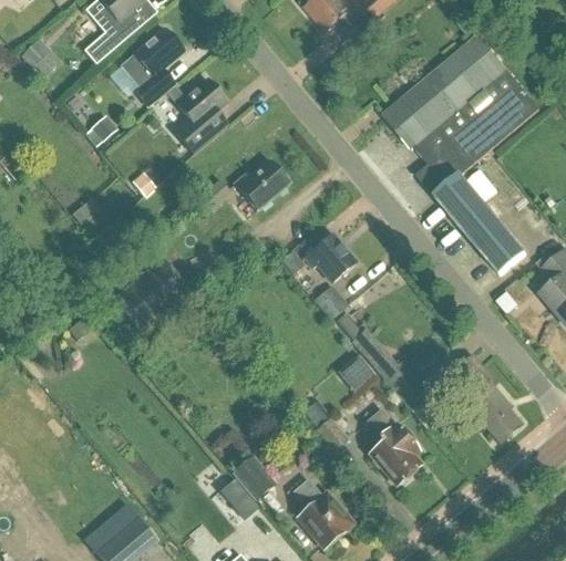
[(84,50),(96,64),(141,27),(129,13),(143,0),(99,0),(89,9),(107,31),(84,50)]
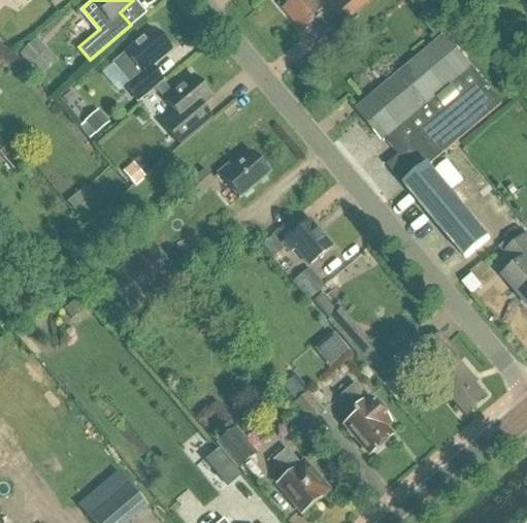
[(289,0),(284,4),(304,28),(328,8),(321,0),(289,0)]
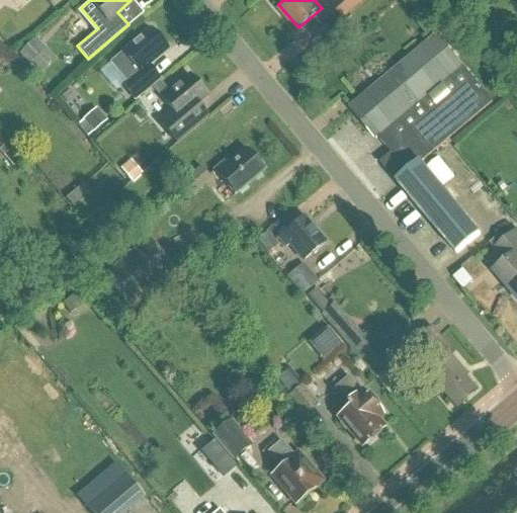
[(336,0),(333,3),(344,15),(361,0),(336,0)]
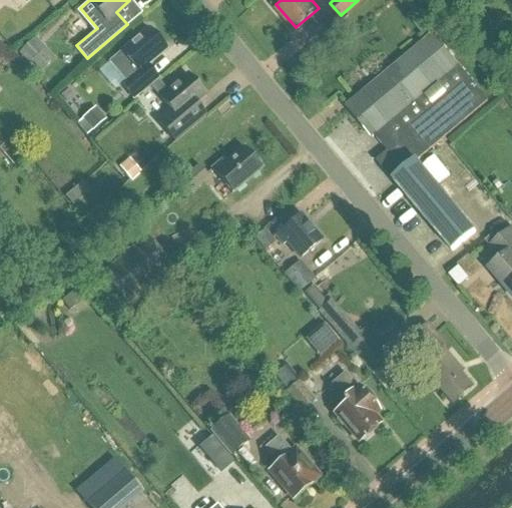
[(121,82),(133,96),(158,75),(147,62),(166,46),(149,26),(109,59),(125,79),(121,82)]
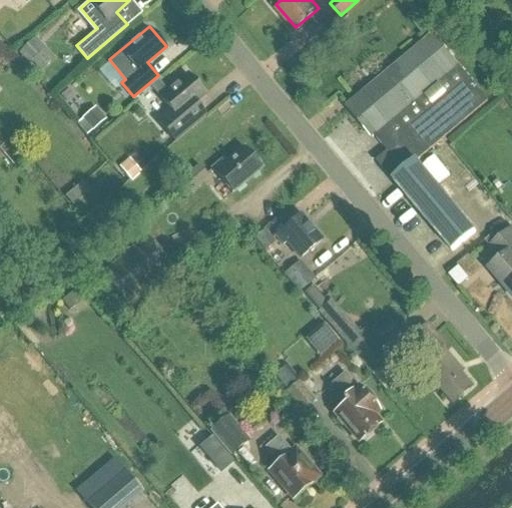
[(53,53),(35,32),(16,49),(25,60),(32,54),(41,63),(53,53)]
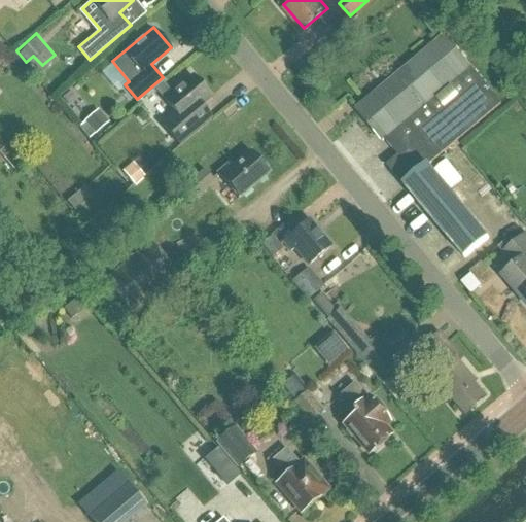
[(388,163),(406,182),(428,163),(502,101),(445,33),(357,106),(384,138),(386,136),(400,153),(388,163)]
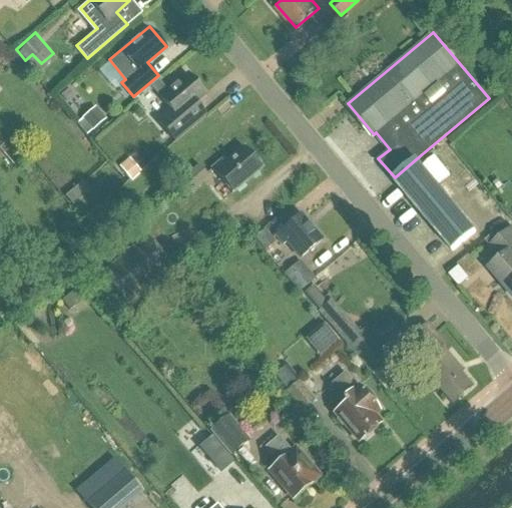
[(158,118),(176,139),(206,113),(195,100),(205,92),(188,72),(160,95),(171,107),(158,118)]
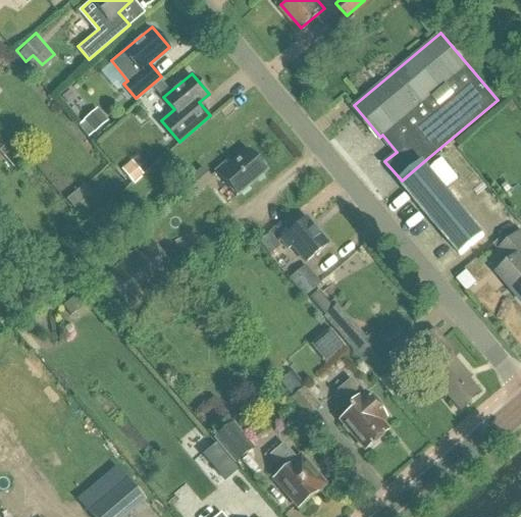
[(84,117),(95,130),(106,120),(95,108),(84,117)]
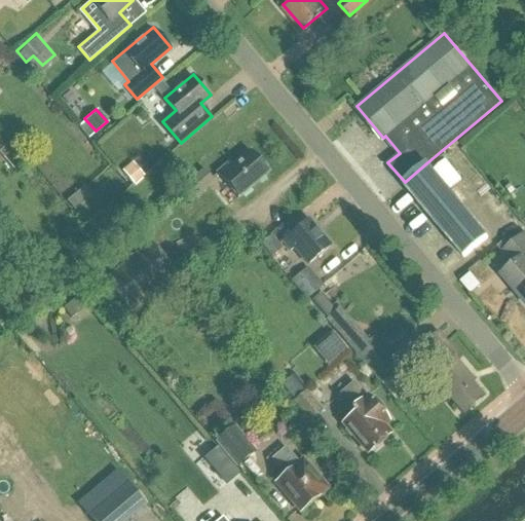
[(229,160),(218,171),(238,195),(269,171),(251,148),(232,163),(229,160)]
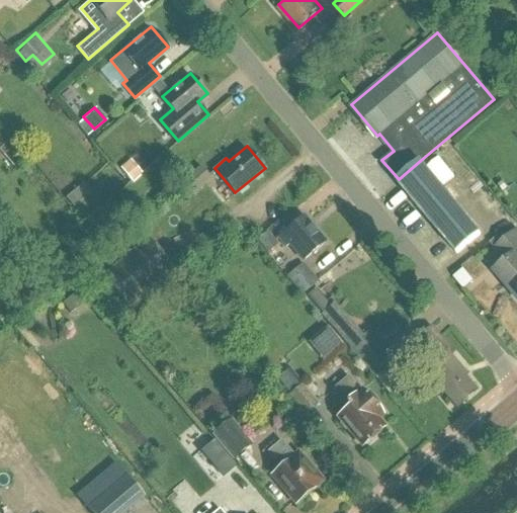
[(141,168),(130,155),(118,164),(130,177),(141,168)]
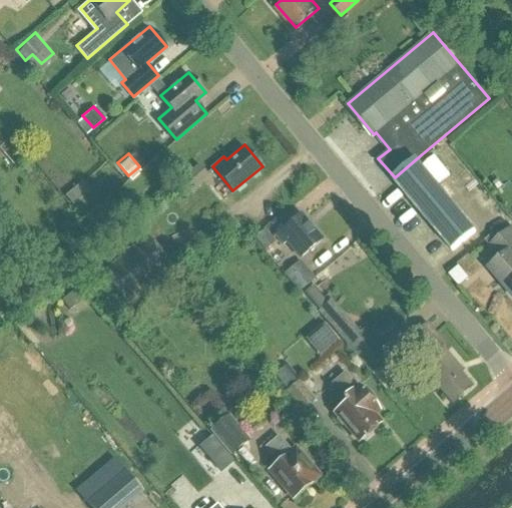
[(395,177),(454,248),(477,229),(446,192),(455,185),(439,165),(430,173),(417,158),(395,177)]
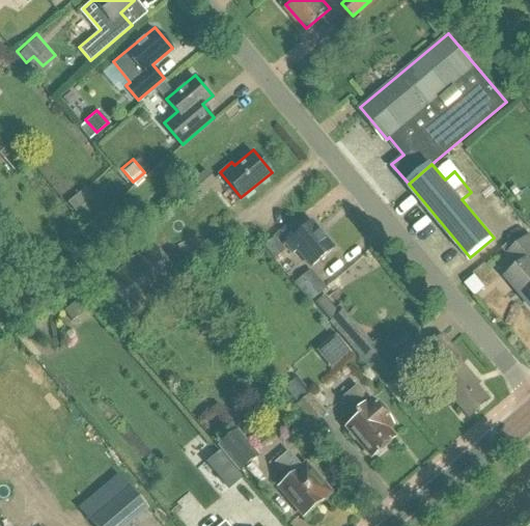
[(85,186),(68,200),(76,209),(92,195),(85,186)]
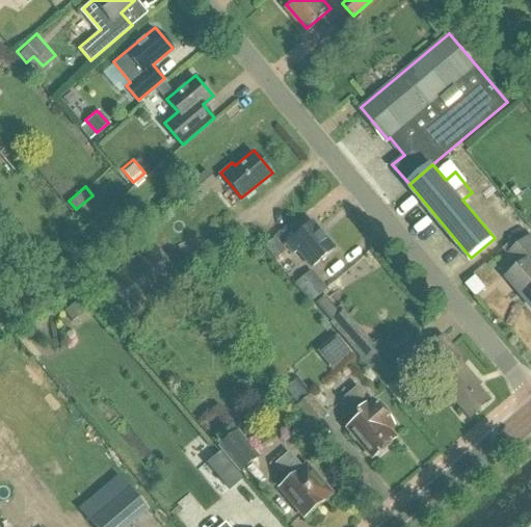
[(294,251),(297,248),(312,265),(335,246),(312,219),(286,241),(294,251)]
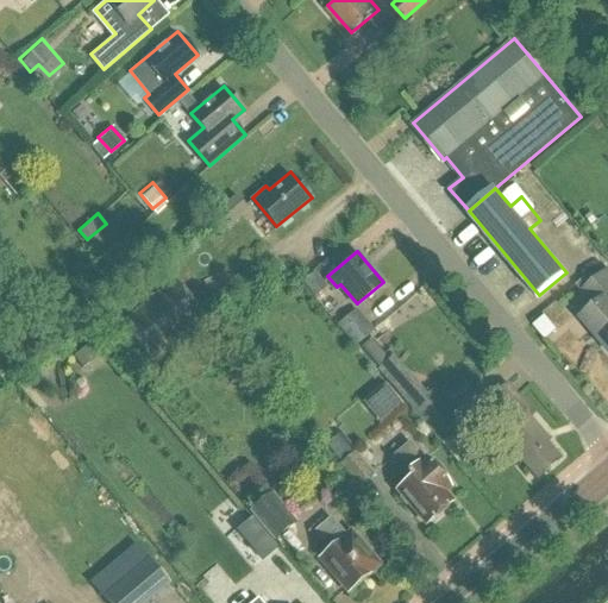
[(583,289),(595,305),(582,316),(607,347),(607,269),(583,289)]
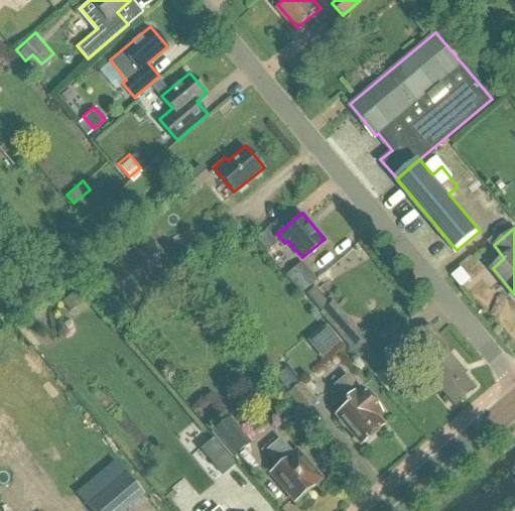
[(322,309),(330,303),(315,285),(306,292),(322,309)]
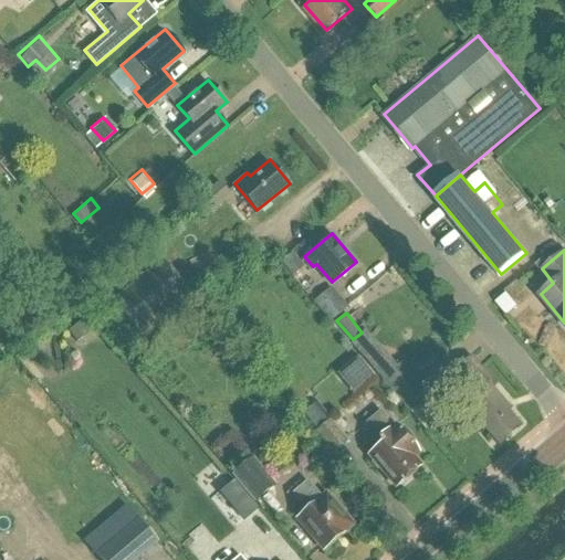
[(79,319),(69,328),(77,339),(89,331),(79,319)]
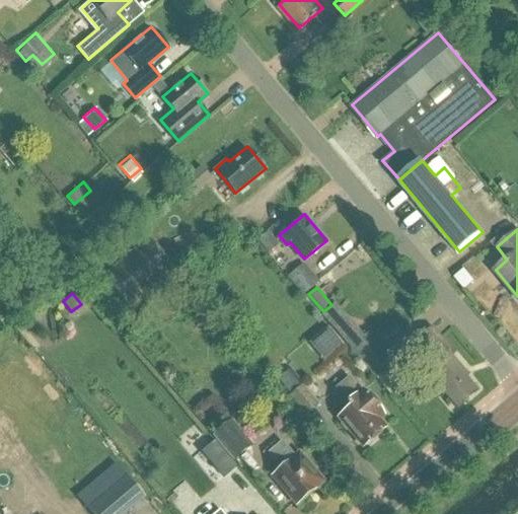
[(322,313),(331,324),(345,312),(336,302),(322,313)]
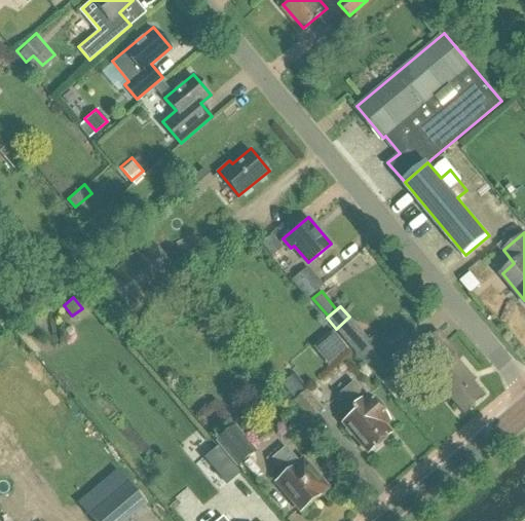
[(327,361),(345,345),(332,330),(313,345),(327,361)]
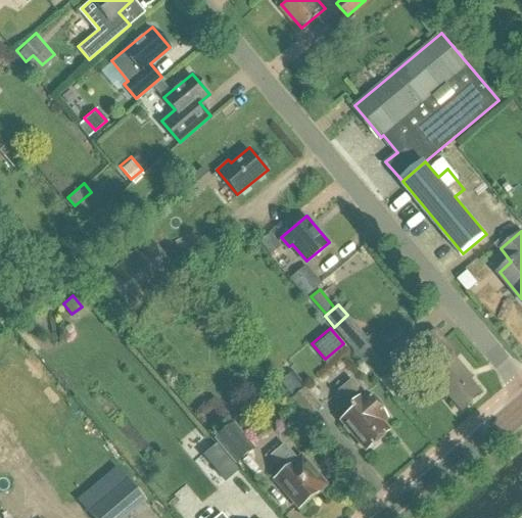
[(453,351),(434,329),(421,340),(439,362),(426,372),(443,393),(445,391),(461,410),(481,391),(470,378),(472,376),(452,352),(453,351)]
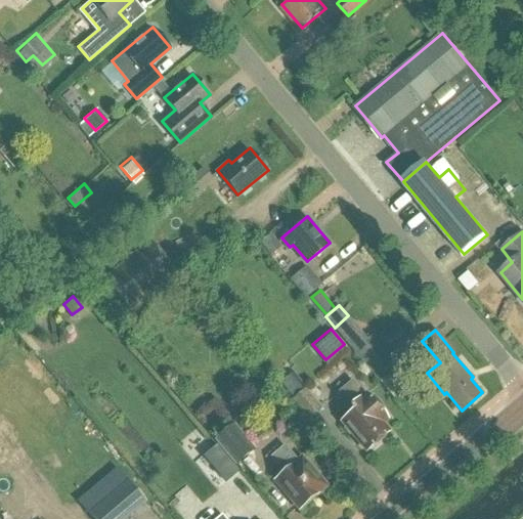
[(398,360),(375,334),(355,350),(380,378),(398,360)]
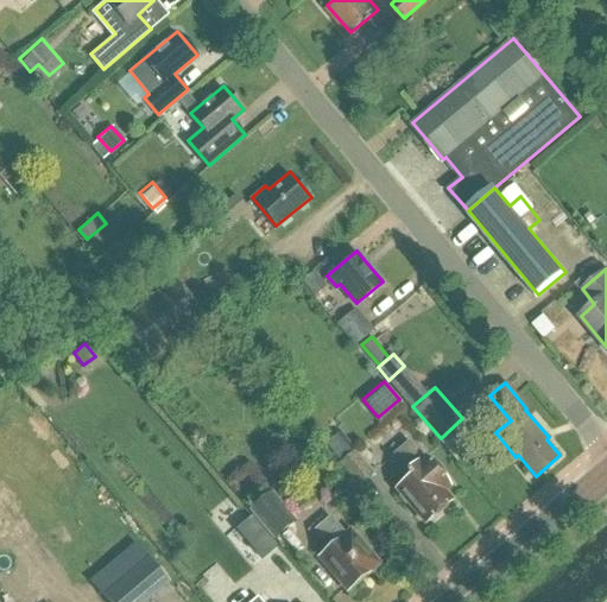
[(399,490),(399,494),(405,502),(410,502),(425,520),(428,518),(432,518),(442,511),(442,506),(451,499),(444,490),(450,486),(424,456),(409,439),(391,455),(410,476),(397,487),(399,490)]
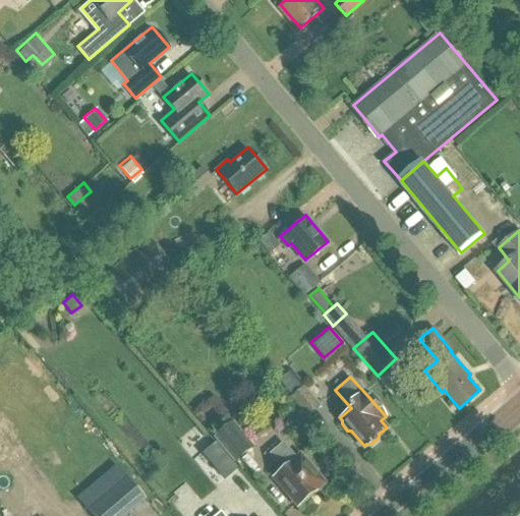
[(303,383),(290,395),(306,413),(319,402),(303,383)]
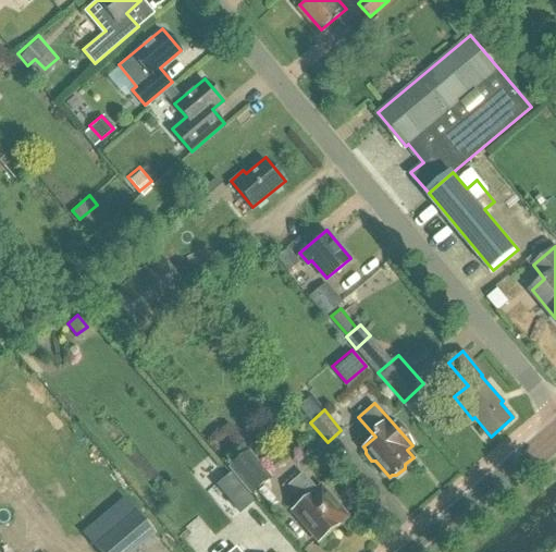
[(247,451),(225,469),(248,497),(270,478),(247,451)]
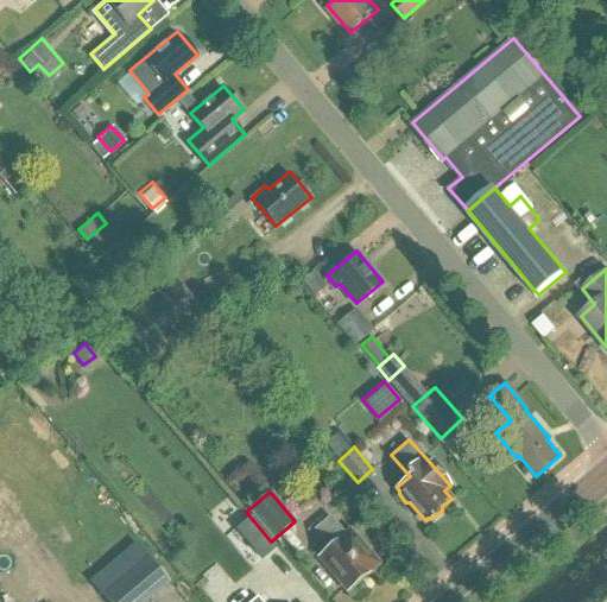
[(330,517),(315,528),(332,547),(322,556),(348,585),(351,583),(355,584),(364,577),(364,572),(367,570),(365,566),(374,558),(364,546),(364,542),(353,528),(346,534),(330,517)]
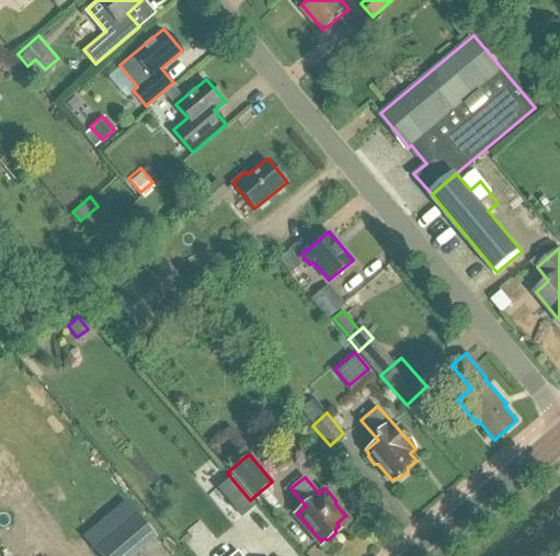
[(135,513),(93,547),(100,555),(132,555),(155,537),(135,513)]
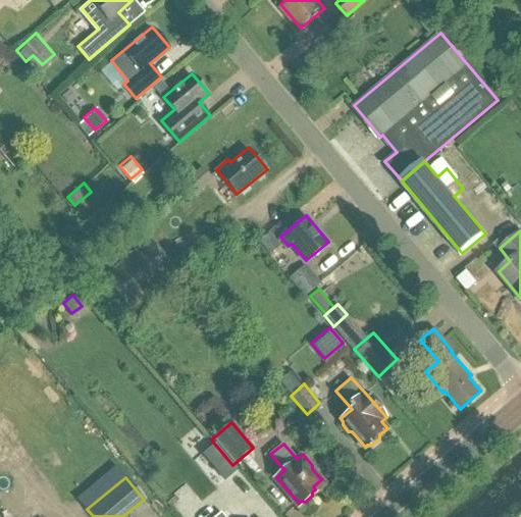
[(70,495),(82,509),(91,502),(80,487),(70,495)]
